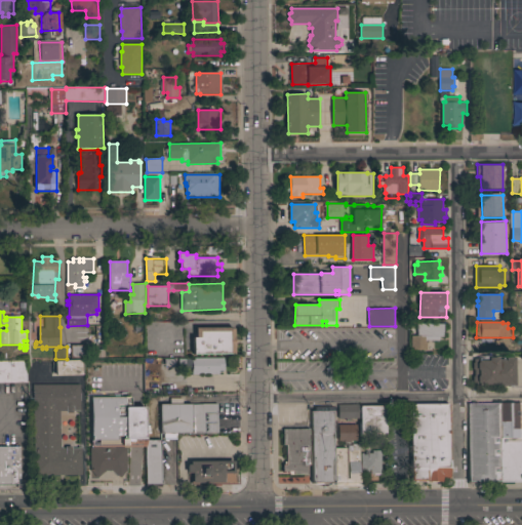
[(412,335),(418,335),(418,323),(445,324),(444,336),(441,336),(441,340),(427,340),(427,350),(412,350),(412,335)]
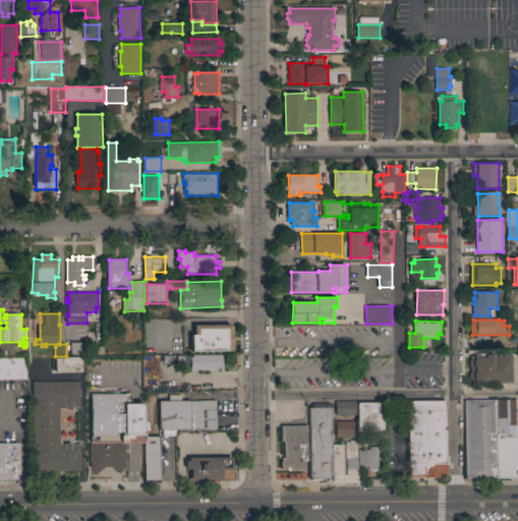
[(193,351),(193,335),(195,335),(196,325),(234,325),(233,351),(193,351)]
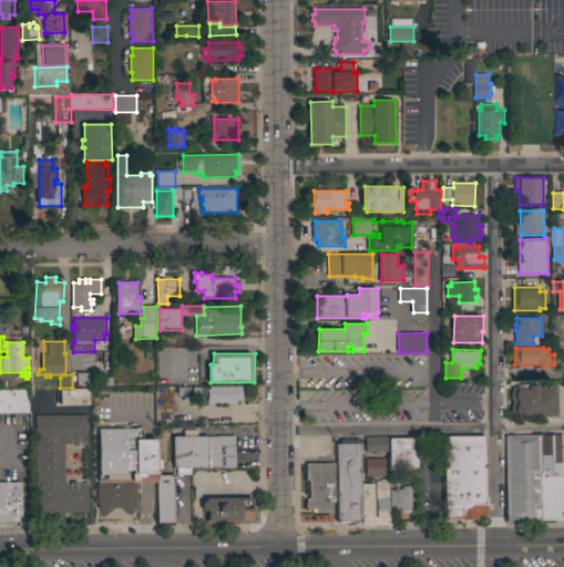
[(98,373),(96,387),(78,387),(78,373),(98,373)]
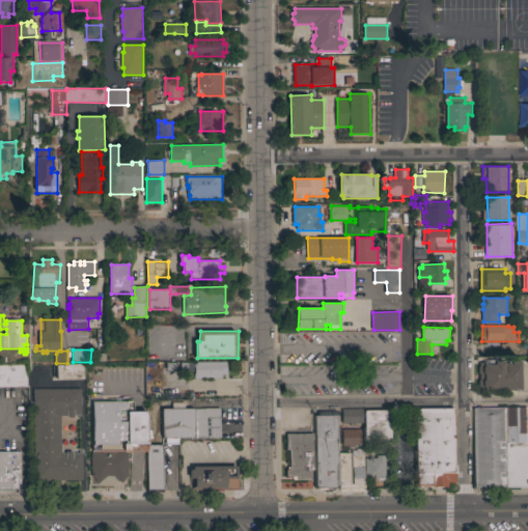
[(523,390),(479,390),(479,381),(481,381),(481,362),(491,362),(491,360),(513,360),(513,361),(522,361),(523,390)]
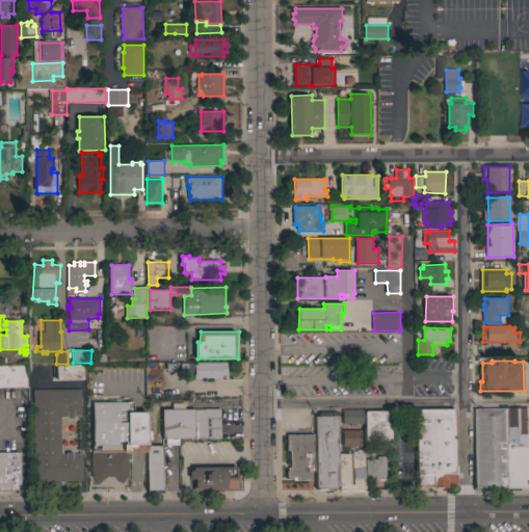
[(228,363),(228,376),(222,376),(222,379),(196,379),(195,373),(183,373),(183,364),(228,363)]
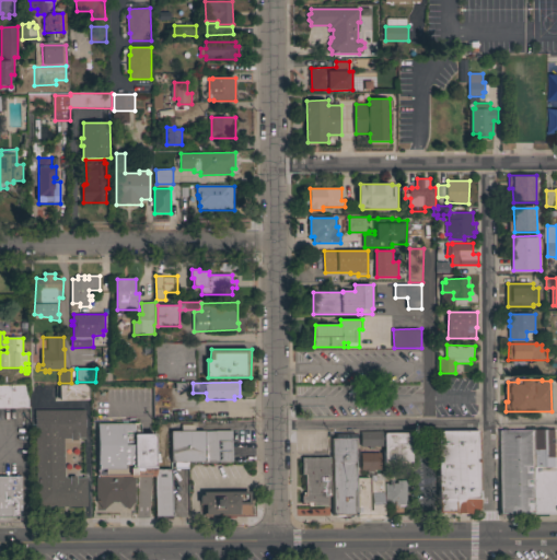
[(0,385),(30,385),(30,408),(0,408),(0,385)]
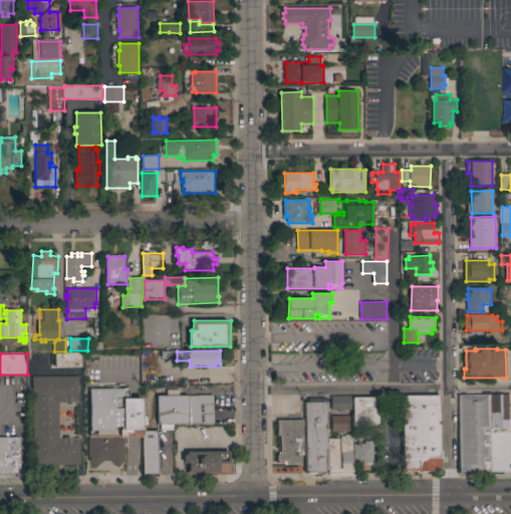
[(81,353),(82,366),(55,367),(55,353),(81,353)]
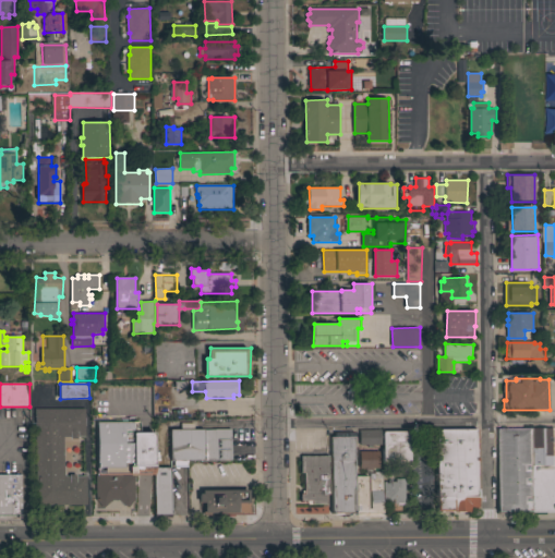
[(87,409),(87,436),(79,437),(79,438),(73,438),(73,437),(65,437),(65,475),(67,475),(67,476),(71,476),(71,474),(77,474),(77,476),(87,476),(88,505),(37,506),(36,409),(87,409)]
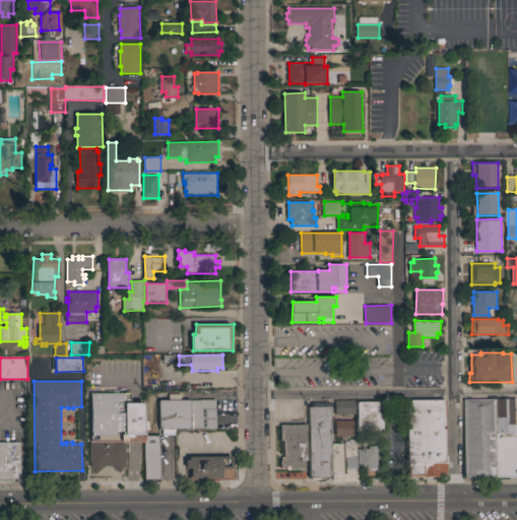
[(93,393),(121,393),(137,393),(137,400),(143,400),(144,443),(126,444),(126,466),(121,472),(113,466),(106,466),(98,473),(90,464),(90,443),(92,443),(93,393)]
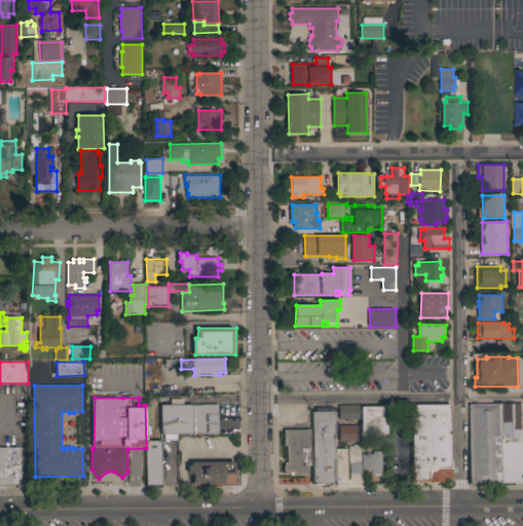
[(195,434),(179,434),(179,441),(166,441),(166,435),(162,435),(162,405),(173,405),(173,399),(185,399),(185,405),(195,405),(195,434)]
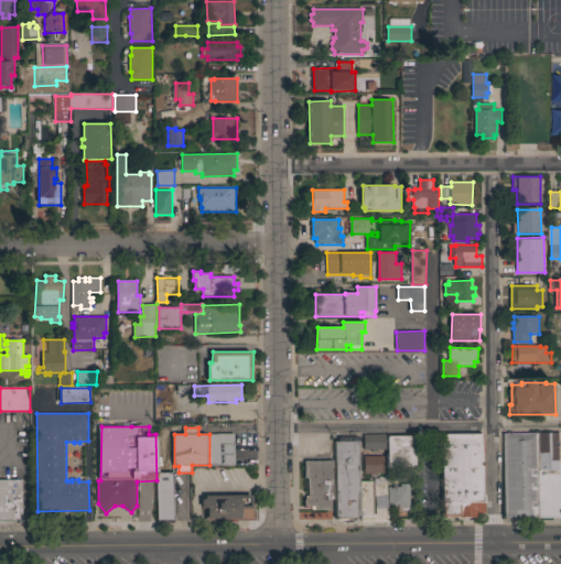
[(505,518),(505,433),(539,433),(539,518),(505,518)]
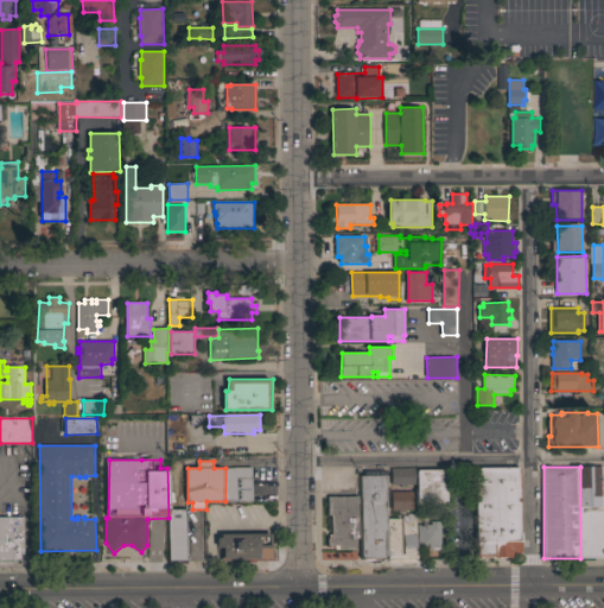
[(580,467),(603,467),(603,557),(580,558),(580,467)]
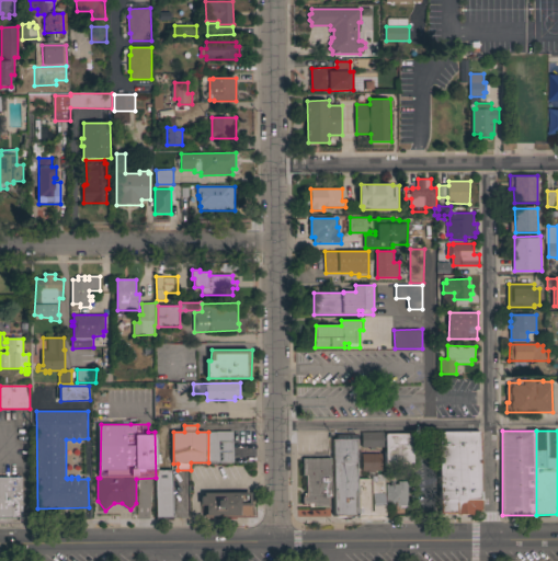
[(234,432),(234,464),(208,462),(208,432),(234,432)]
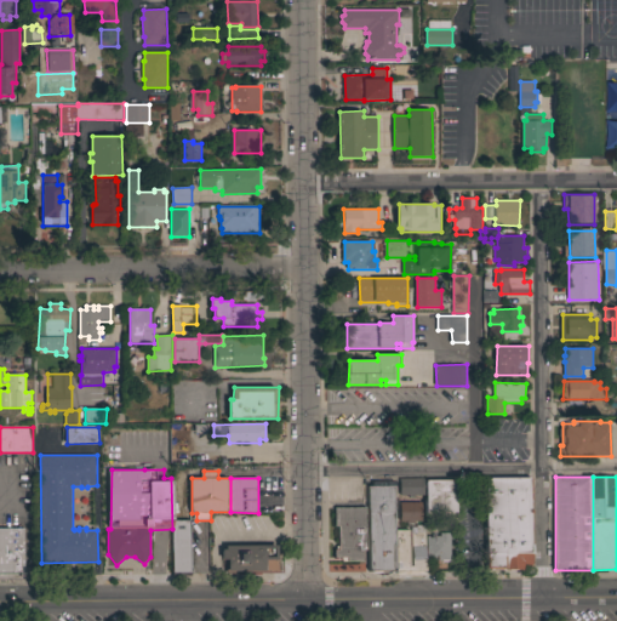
[(401,495),(401,479),(428,479),(428,496),(401,495)]
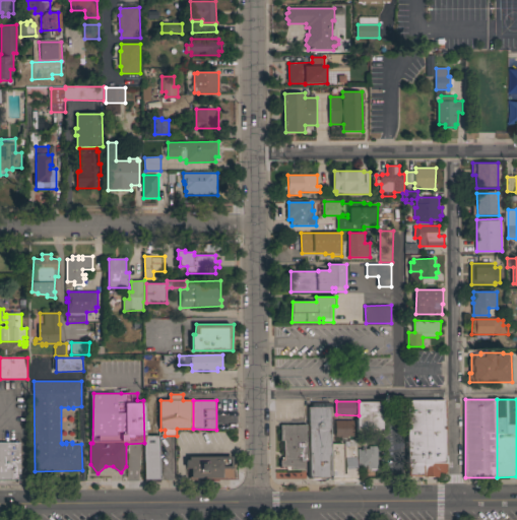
[(359,401),(383,402),(383,431),(358,431),(359,415),(359,401)]
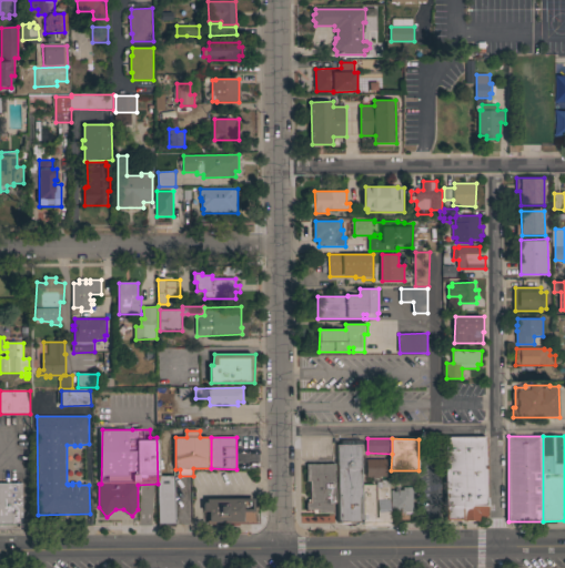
[(488,521),(446,521),(446,438),(487,438),(488,521)]
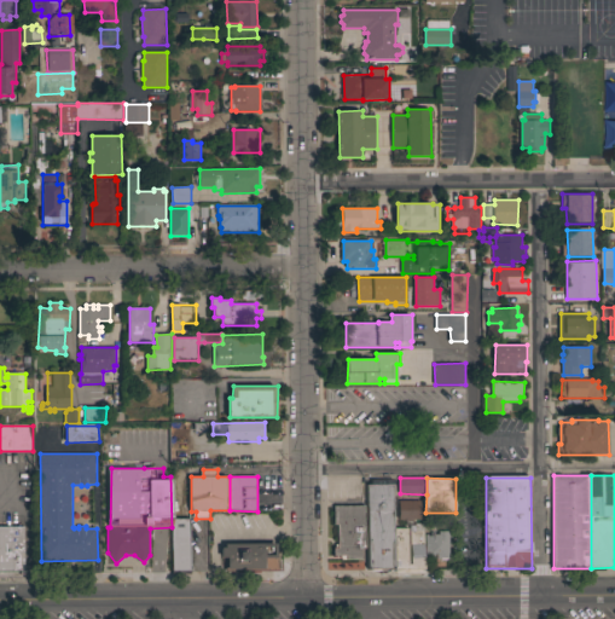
[(369,510),(369,485),(375,485),(373,480),(394,480),(394,510),(369,510)]
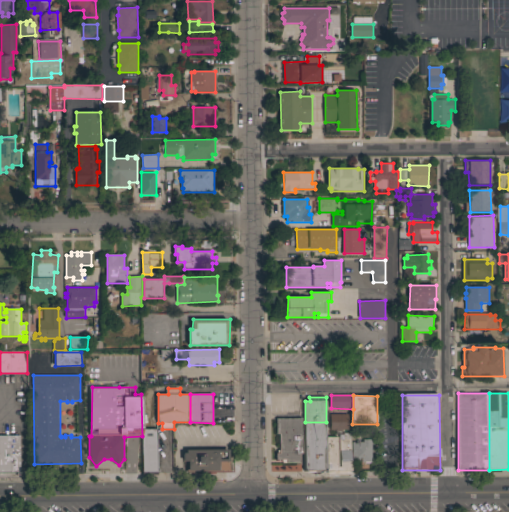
[(339,467),(341,467),(341,434),(332,434),(332,414),(350,414),(350,430),(345,430),(345,433),(352,433),(353,474),(328,474),(328,437),(339,437),(339,467)]
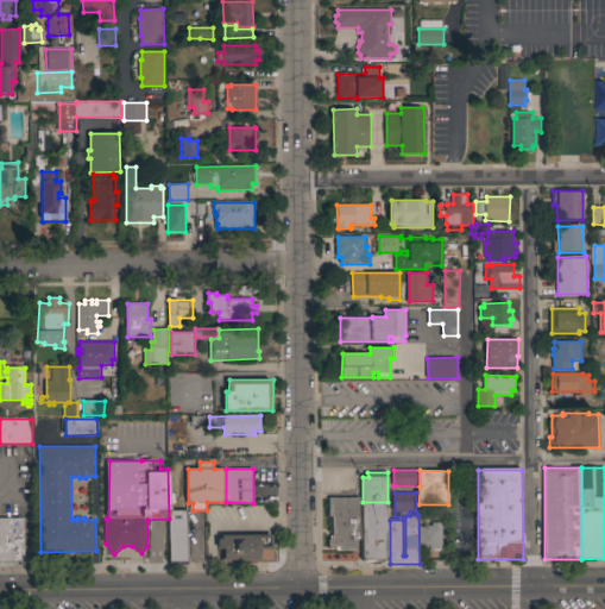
[(360,539),(357,539),(357,551),(338,551),(336,550),(336,548),(336,547),(329,547),(329,539),(334,539),(333,516),(331,516),(329,498),(360,497),(360,539)]
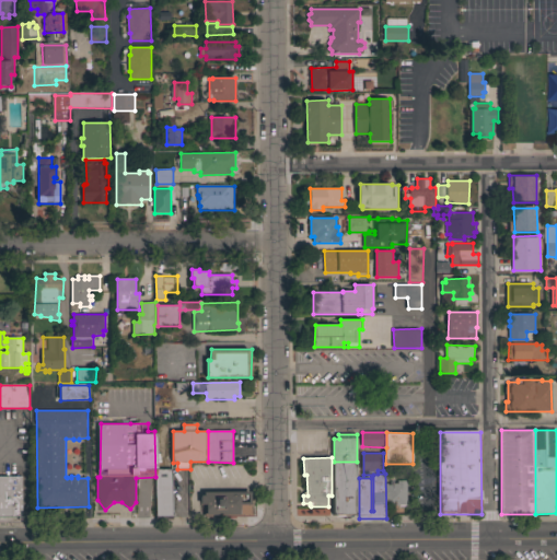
[(358,515),(346,520),(335,515),(334,462),(357,462),(358,515)]
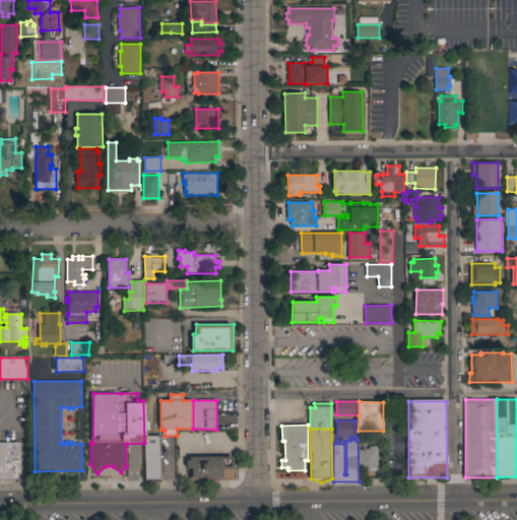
[(162,482),(146,482),(145,437),(160,436),(162,482)]
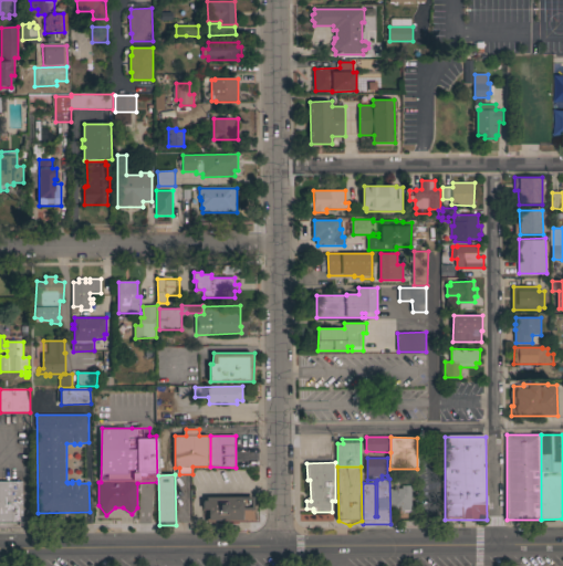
[(22,527),(0,527),(0,482),(22,482),(22,527)]
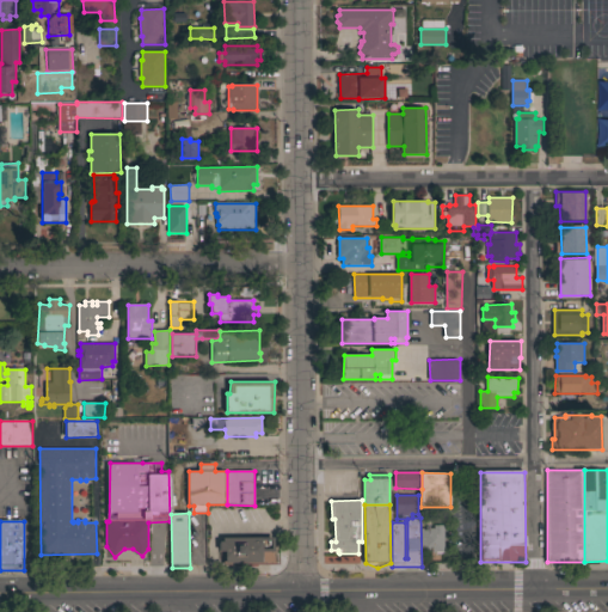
[(446,552),(422,552),(422,526),(431,526),(431,528),(435,528),(436,525),(446,525),(446,552)]
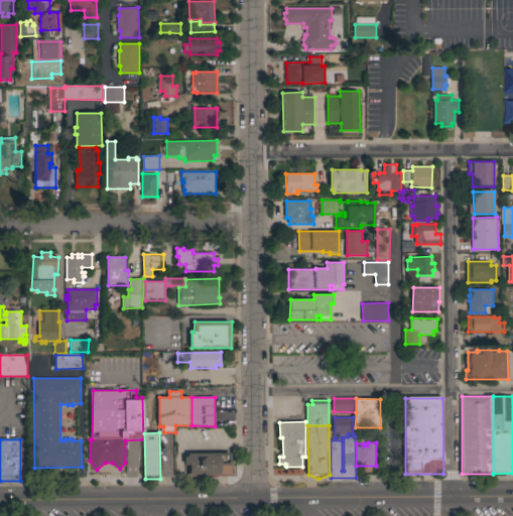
[(231,454),(232,466),(234,466),(234,477),(189,477),(189,466),(185,466),(185,457),(188,457),(188,454),(231,454)]
